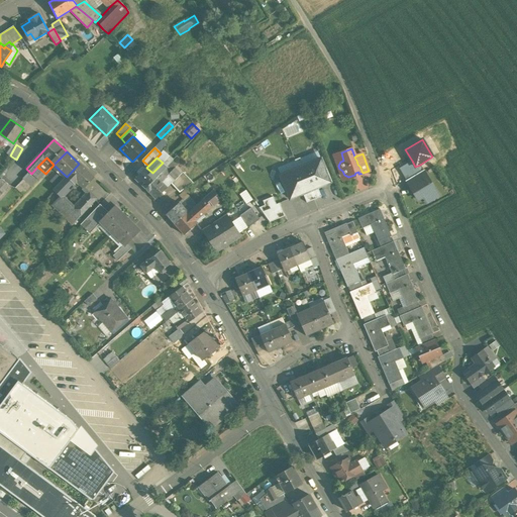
[(300,158),(295,160),(298,168),(303,166),(300,158)]
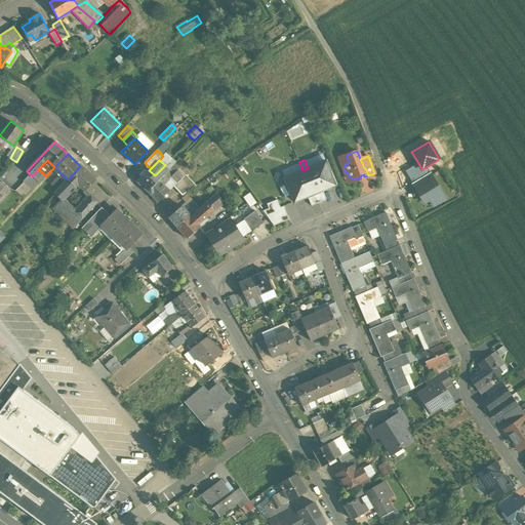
[(303,170),(285,178),(294,202),(308,196),(323,190),(335,185),(326,161),(308,168),(303,170)]
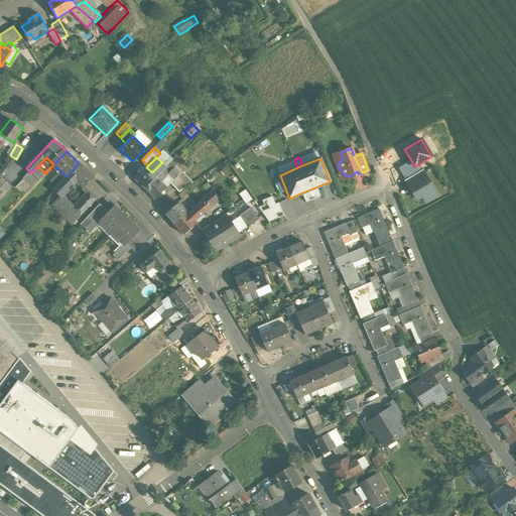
[(398,168),(405,180),(422,170),(419,164),(414,166),(411,160),(398,168)]
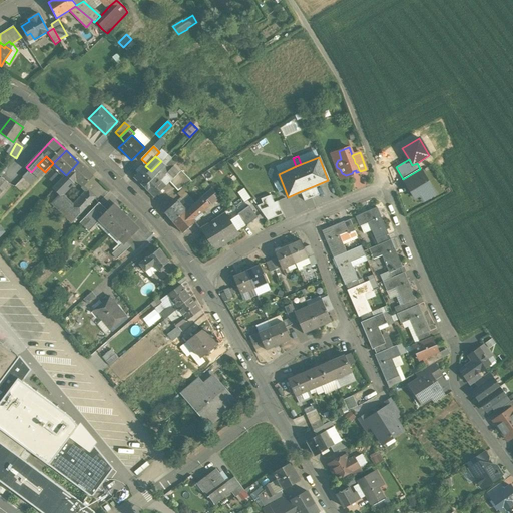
[(145,166),(145,165),(134,177),(144,187),(163,168),(165,166),(161,161),(151,171),(145,166)]
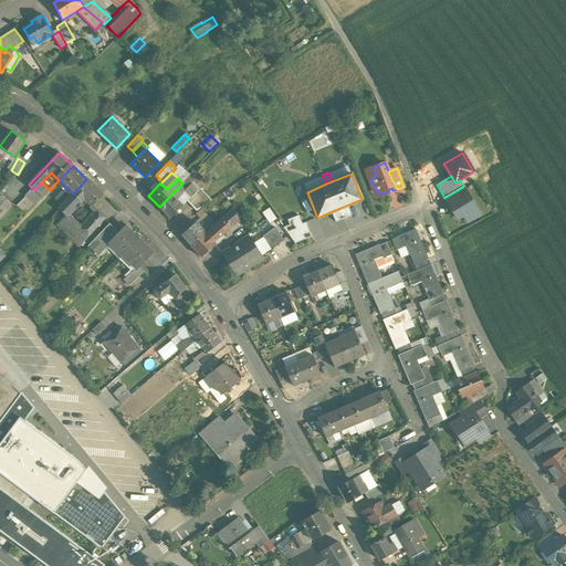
[(103,195),(86,179),(73,194),(81,201),(84,198),(93,206),(103,195)]
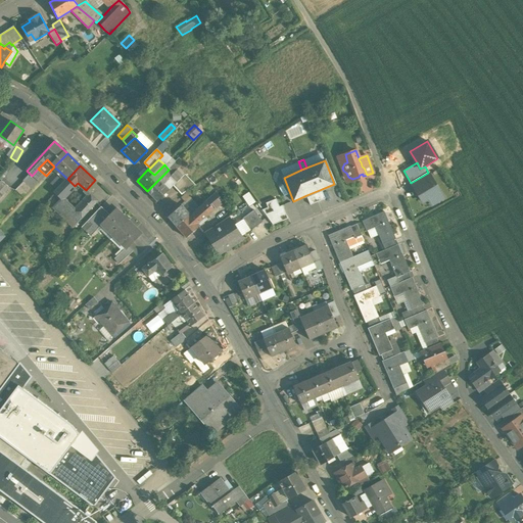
[(46,176),(38,169),(32,176),(39,182),(39,183),(46,176)]
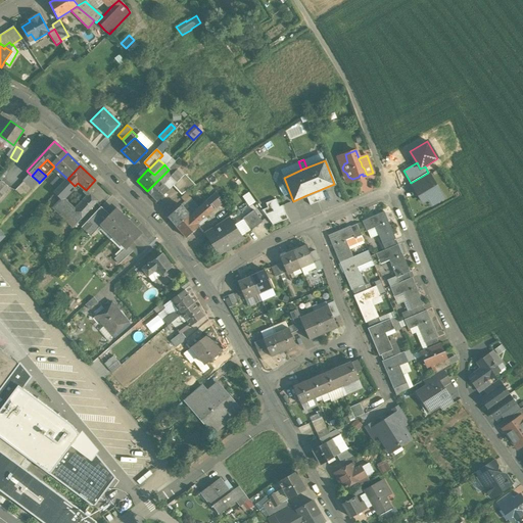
[(177,170),(172,176),(178,182),(184,176),(177,170)]
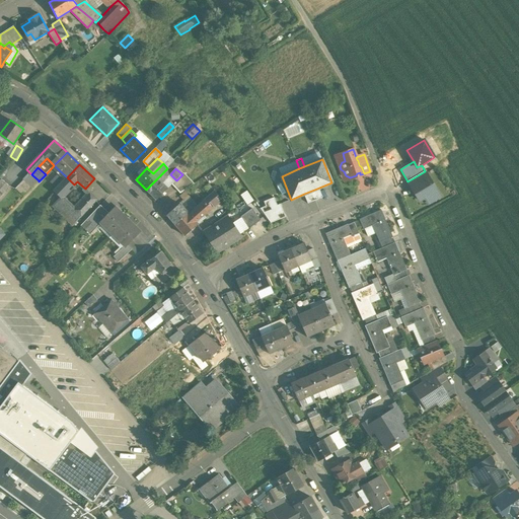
[(165,170),(146,190),(157,200),(162,194),(164,195),(166,193),(165,192),(168,189),(162,182),(170,174),(165,170)]
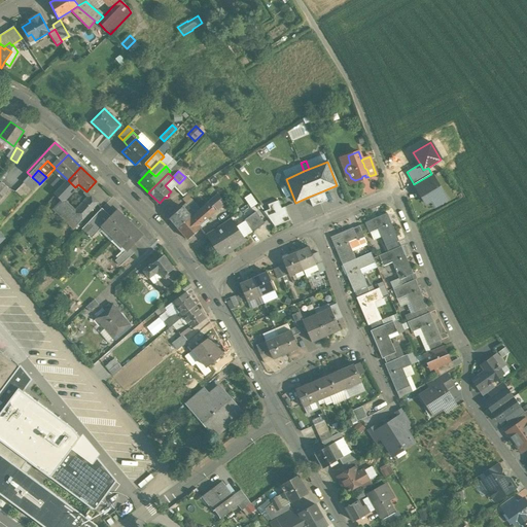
[(431,174),(414,184),(418,190),(435,179),(431,174)]
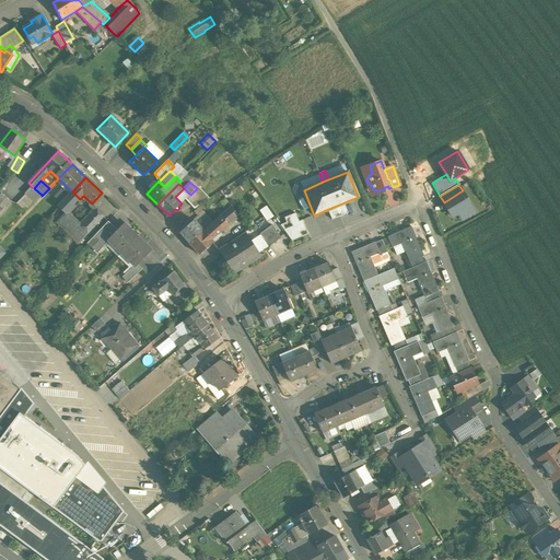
[(34,188),(33,187),(26,194),(34,202),(42,195),(34,188)]
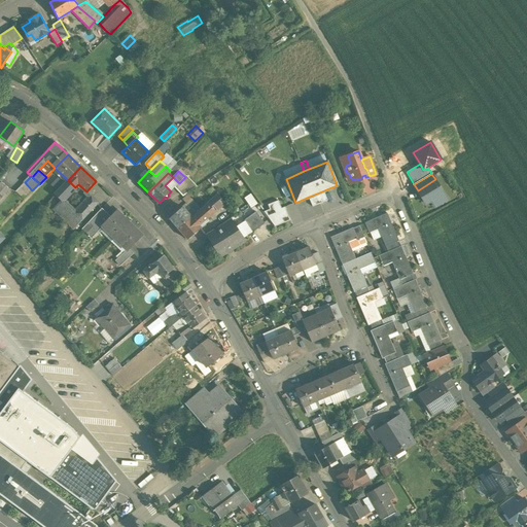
[(197,188),(185,177),(179,183),(174,189),(182,198),(191,191),(197,188)]
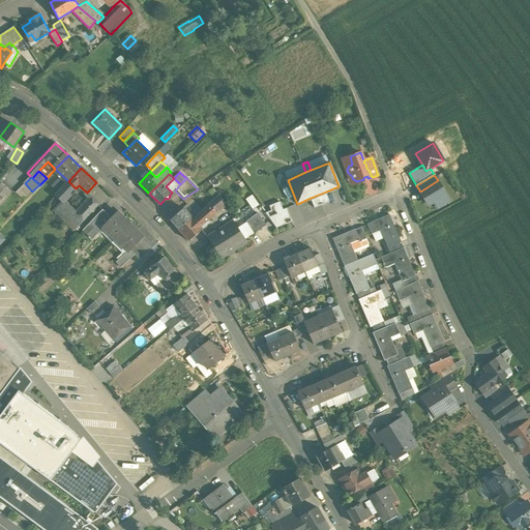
[(438,180),(420,192),(429,206),(434,202),(446,195),(438,180)]
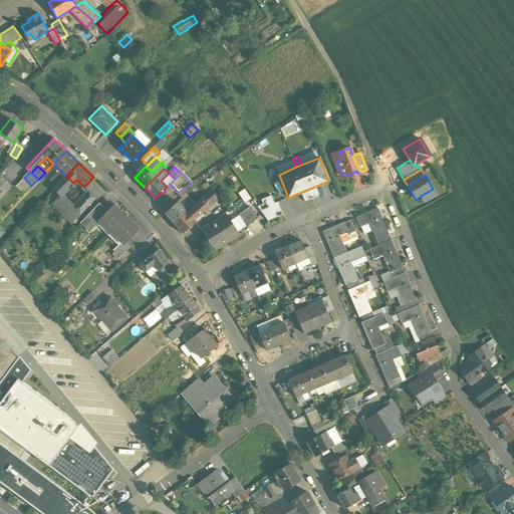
[(66,176),(53,189),(54,191),(60,197),(61,196),(73,183),(66,176)]
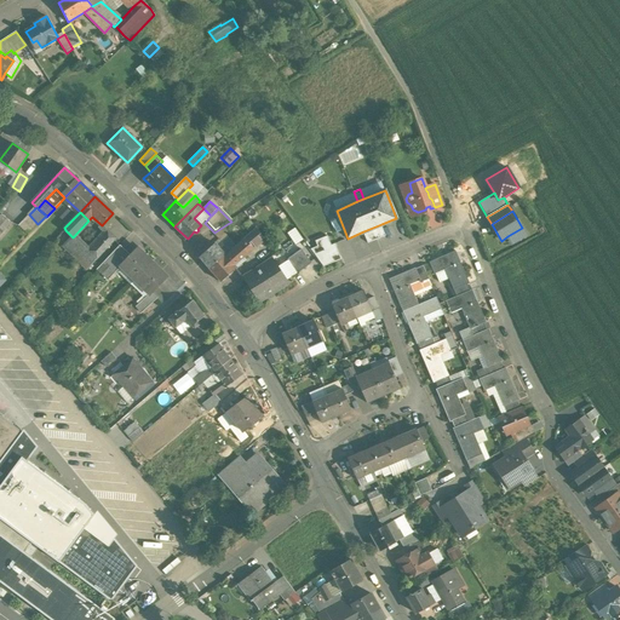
[(0,217),(0,234),(11,222),(3,214),(0,217)]
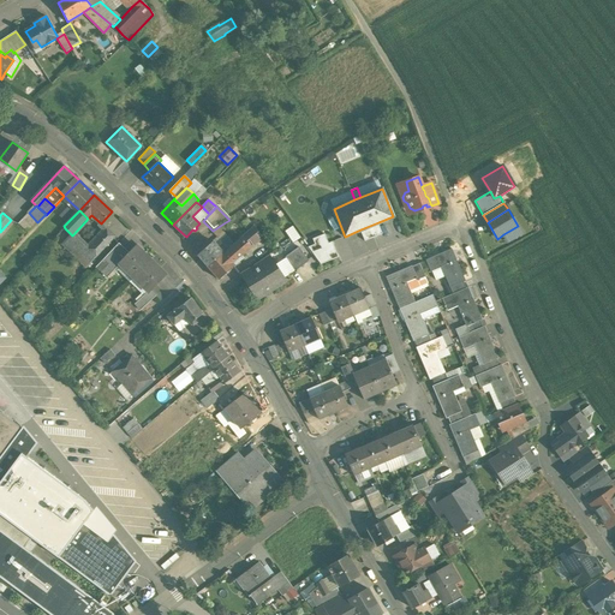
[(29,213),(28,213),(23,219),(33,227),(37,222),(29,213)]
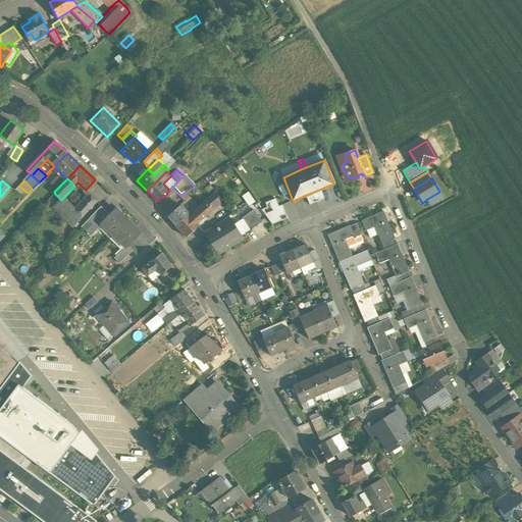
[(19,186),(15,190),(23,198),(28,193),(19,186)]
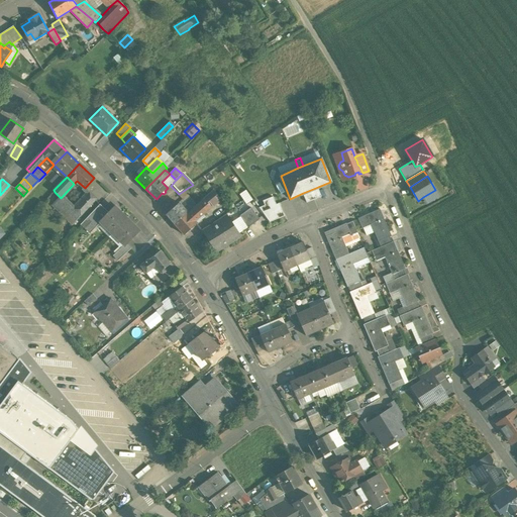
[(318,187),(303,193),(307,203),(321,197),(318,187)]
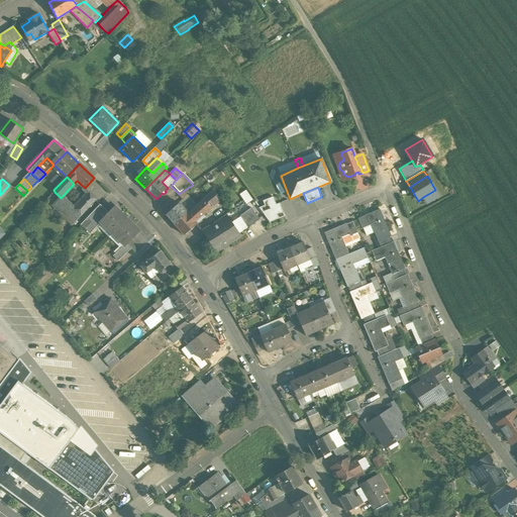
[(188,188),(179,196),(182,200),(191,192),(188,188)]
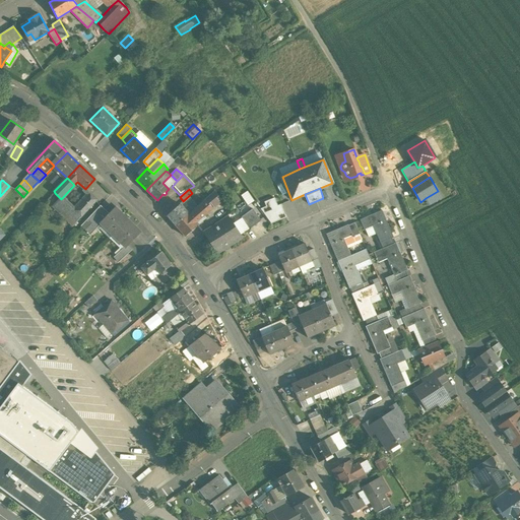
[(214,191),(204,200),(211,209),(221,201),(214,191)]
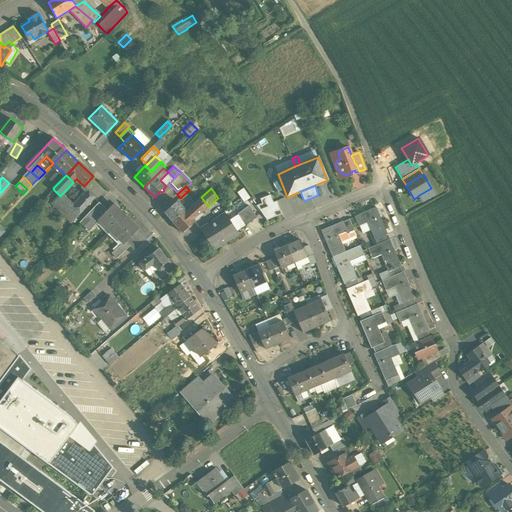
[(431,188),(419,195),(422,200),(434,193),(431,188)]
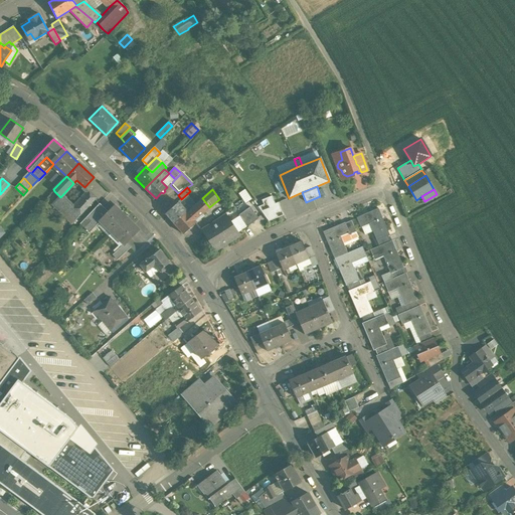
[(60,197),(54,191),(47,199),(66,216),(74,208),(61,196),(60,197)]
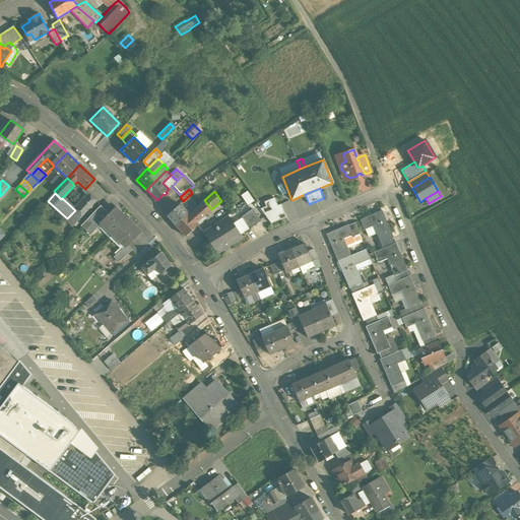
[(75,210),(67,218),(73,224),(99,200),(91,193),(75,210)]
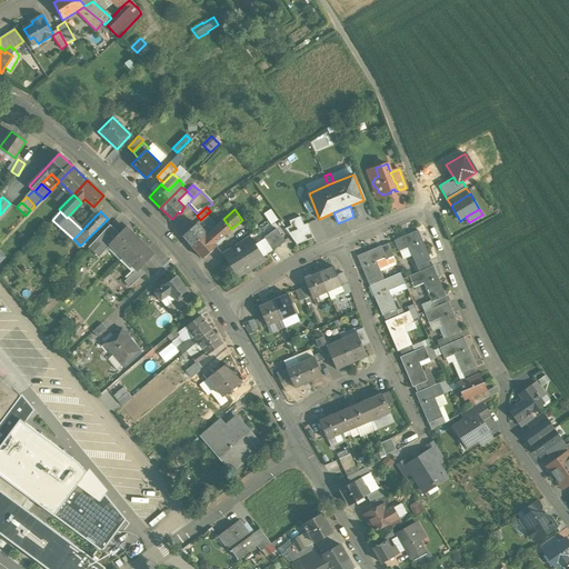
[(296,245),(312,238),(307,223),(305,225),(301,217),(289,221),(291,226),(285,228),(296,245)]
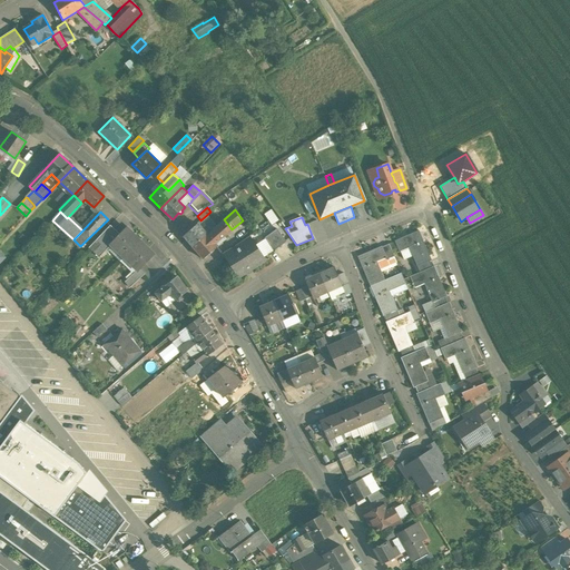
[(207,234),(193,246),(203,258),(217,246),(217,245),(220,242),(222,238),(220,237),(232,229),(224,219),(217,225),(207,234)]
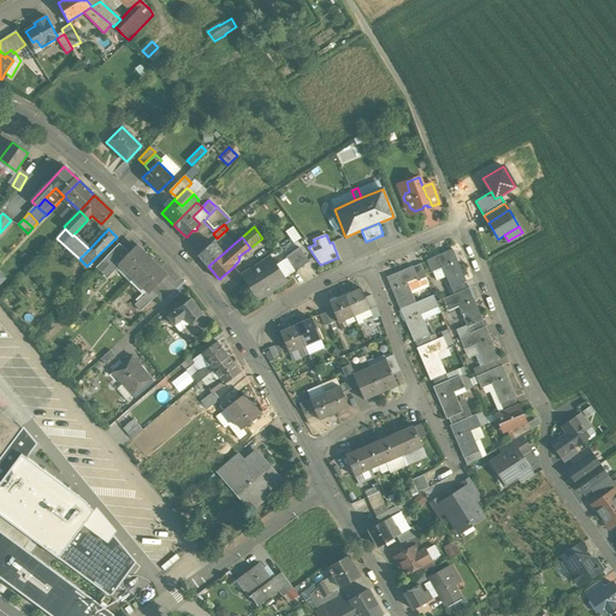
[(231,238),(220,248),(224,253),(235,243),(231,238)]
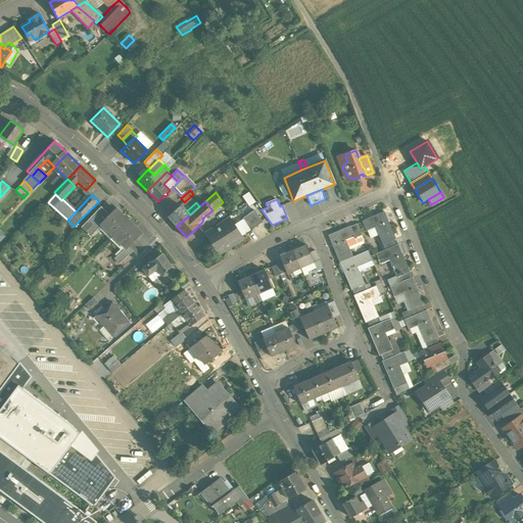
[(181,205),(169,218),(177,226),(190,215),(187,210),(181,205)]
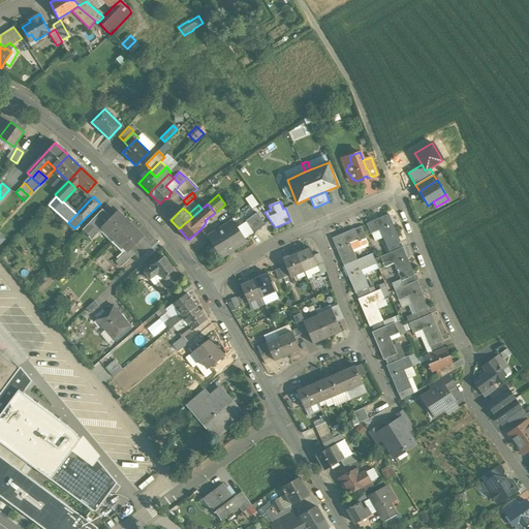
[(101,211),(83,230),(86,234),(97,222),(100,226),(101,226),(103,224),(110,218),(101,211)]
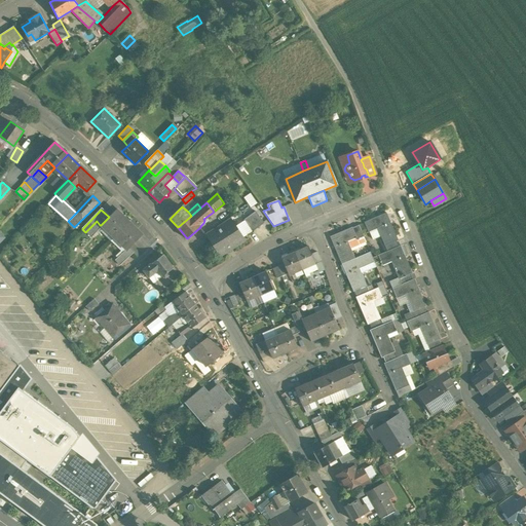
[(129,222),(115,211),(109,217),(103,223),(101,225),(102,225),(114,237),(129,222)]
